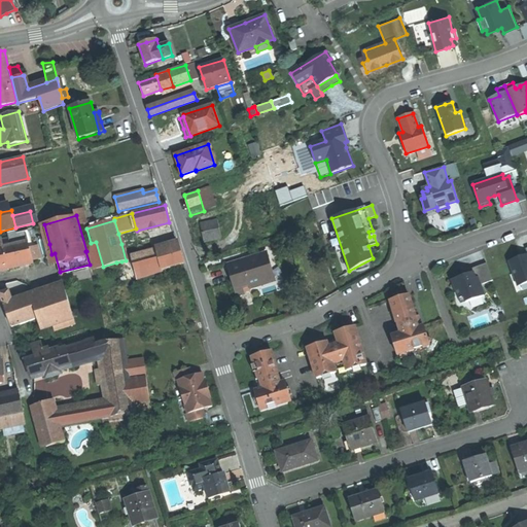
[(199,223),(202,237),(217,234),(214,220),(199,223)]
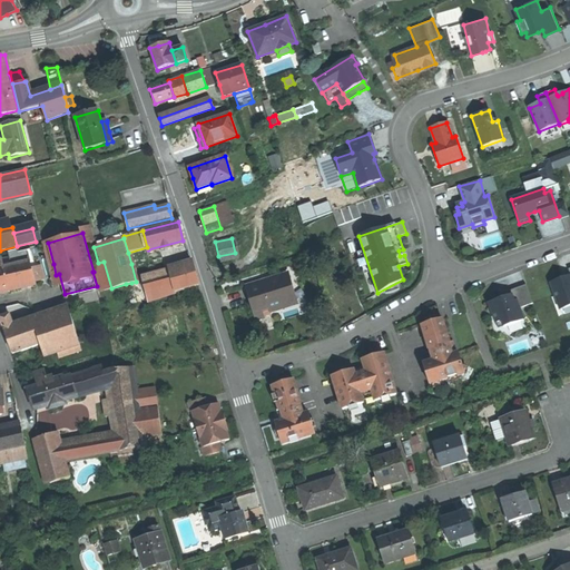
[(11,266),(8,267),(0,267),(0,291),(35,282),(33,275),(31,265),(28,251),(22,252),(22,248),(8,252),(11,264),(11,266)]
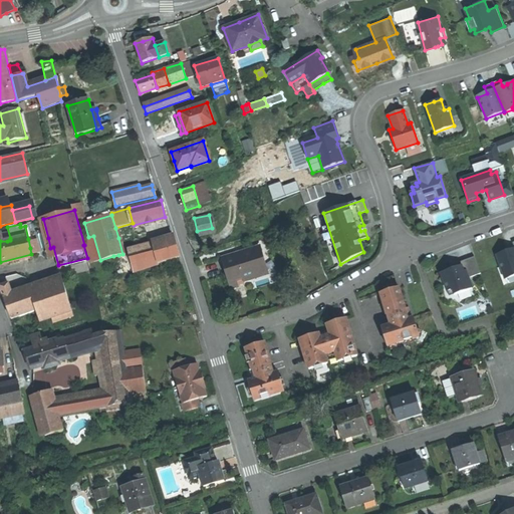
[(90,263),(100,260),(93,236),(88,237),(84,238),(90,263)]
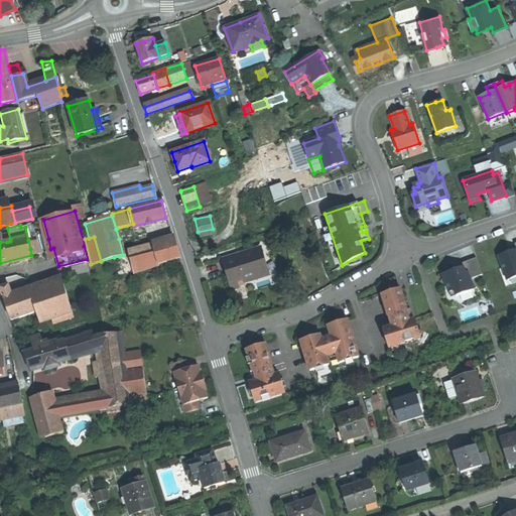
[(180,258),(174,241),(123,255),(119,256),(120,258),(124,275),(133,272),(139,270),(138,265),(156,259),(158,264),(159,264),(180,258)]
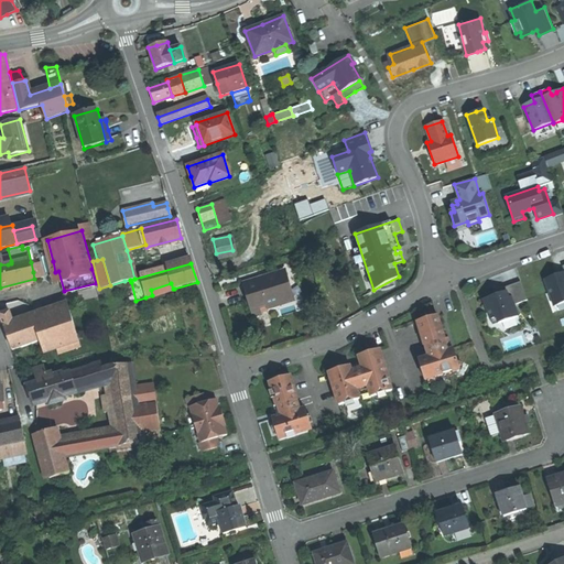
[(563,273),(555,277),(545,280),(554,304),(563,300),(563,266),(563,267),(563,270),(563,273)]
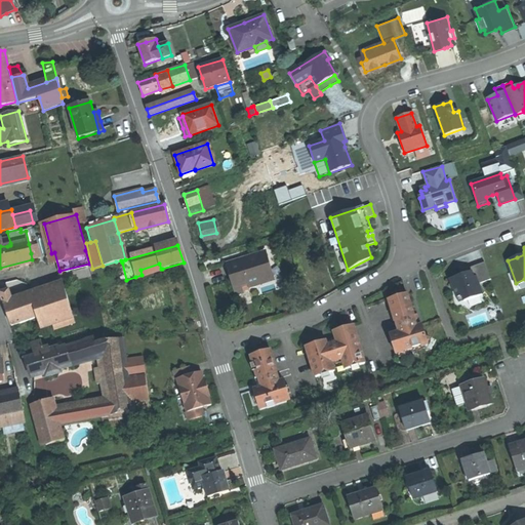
[(264,252),(225,264),(229,276),(230,281),(232,280),(236,294),(243,291),(241,287),(247,285),(248,287),(273,280),(264,252)]
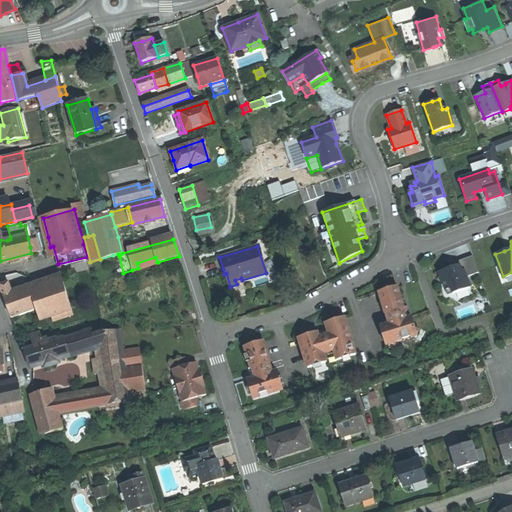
[(118,274),(123,273),(119,256),(113,257),(118,274)]
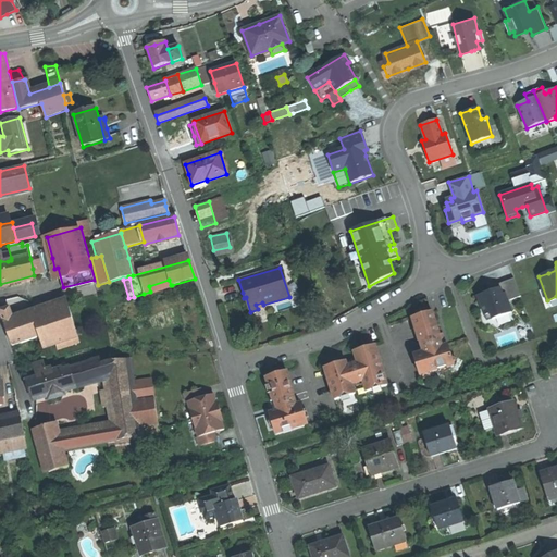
[(489,293),(478,296),(480,301),(487,322),(512,313),(508,301),(521,297),(515,279),(498,284),(499,288),(489,293)]
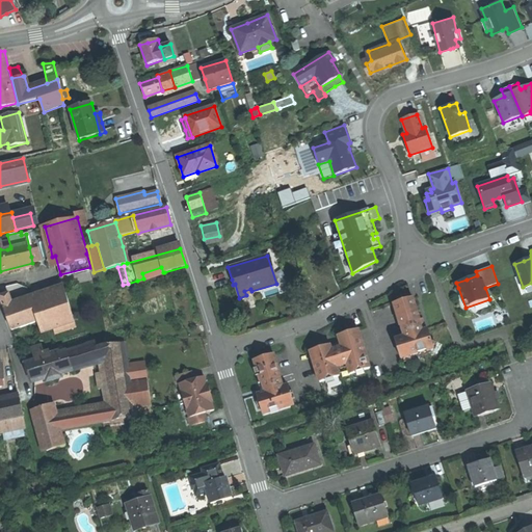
[(163,272),(161,267),(142,273),(143,278),(137,281),(138,283),(164,274),(164,272),(163,272)]
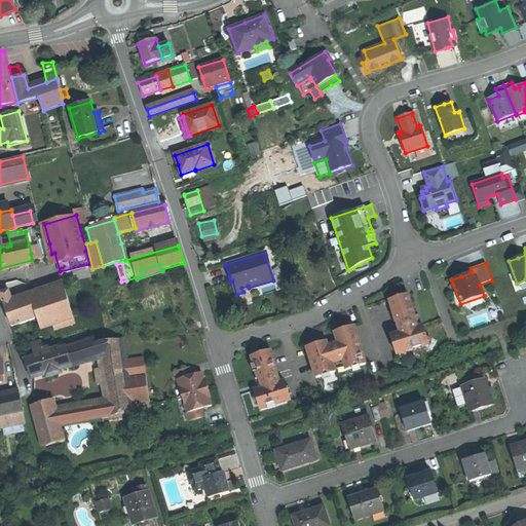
[(485,299),(484,296),(460,304),(453,285),(449,286),(457,308),(485,299)]
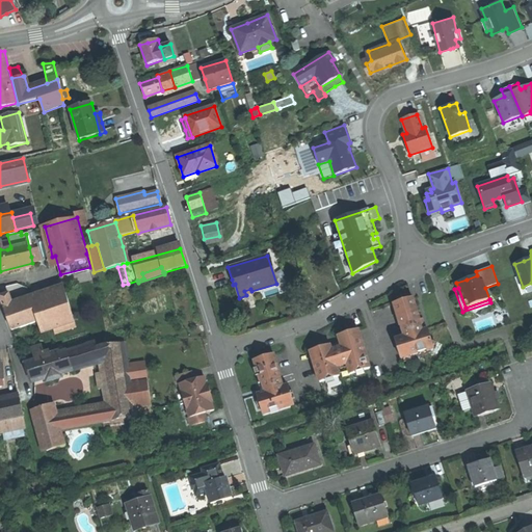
[(9,293),(0,295),(4,307),(12,303),(9,293)]
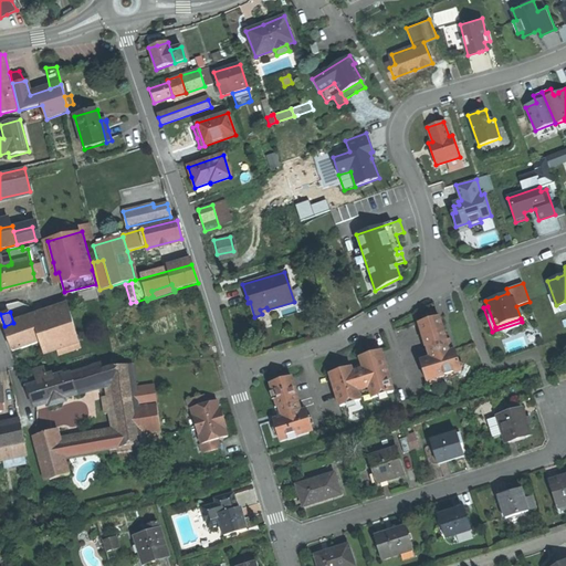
[(14,331),(7,333),(12,352),(41,342),(44,354),(71,345),(81,343),(74,325),(70,312),(19,329),(14,331)]
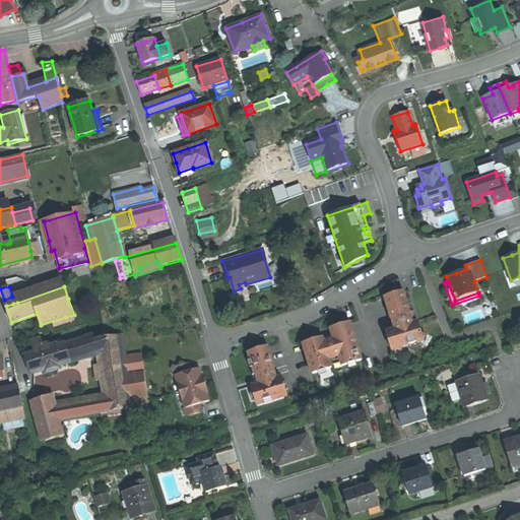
[(392,319),(391,320),(394,328),(394,329),(386,332),(392,351),(419,341),(423,335),(418,322),(416,322),(412,312),(411,313),(404,291),(393,295),(384,298),(392,319)]
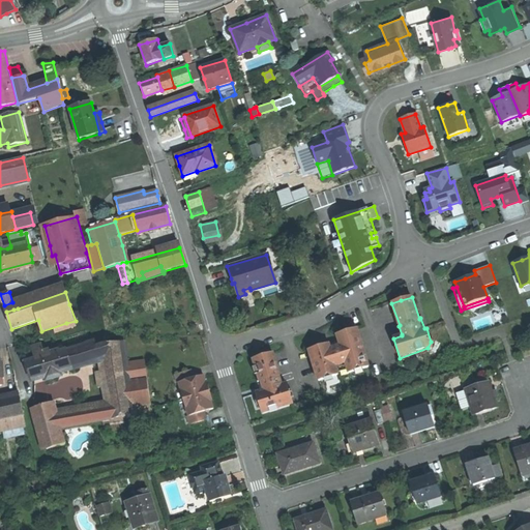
[(13,310),(12,302),(4,305),(6,312),(13,310)]
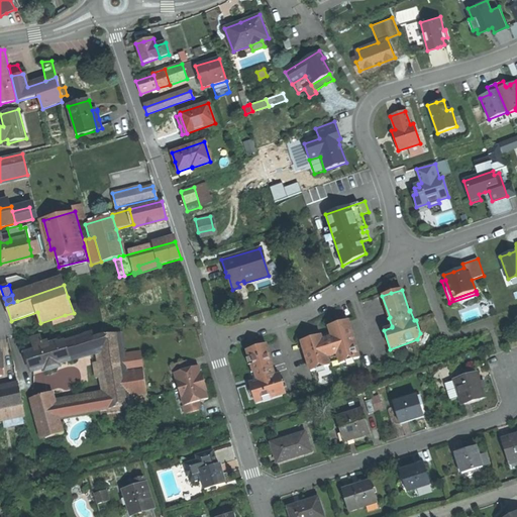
[(360,358),(348,321),(329,327),(331,332),(313,338),(302,341),(312,372),(330,366),(328,357),(338,354),(341,365),(360,358)]
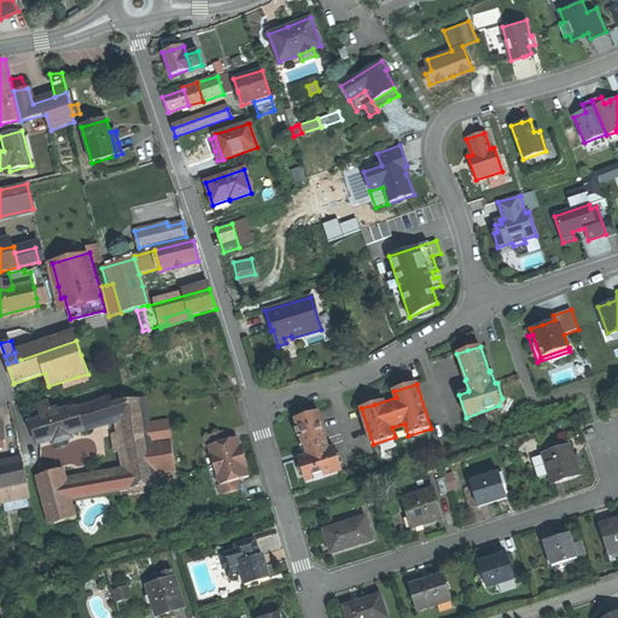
[(79,408),(85,431),(117,421),(114,404),(114,397),(79,408)]
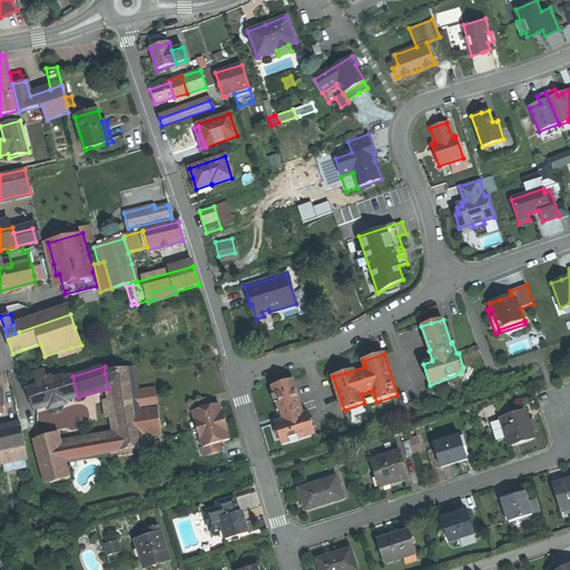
[(147,448),(145,435),(163,432),(155,387),(138,390),(134,369),(105,373),(108,389),(109,400),(112,416),(116,439),(118,452),(119,458),(130,455),(129,450),(147,448)]
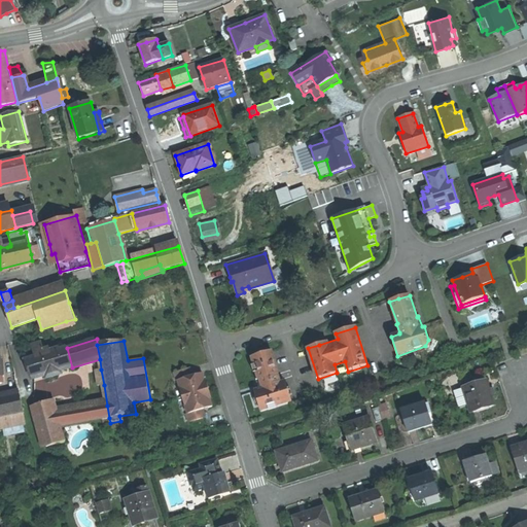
[(25,360),(32,379),(72,367),(67,348),(50,352),(49,348),(44,350),(41,342),(32,345),(35,357),(25,360)]
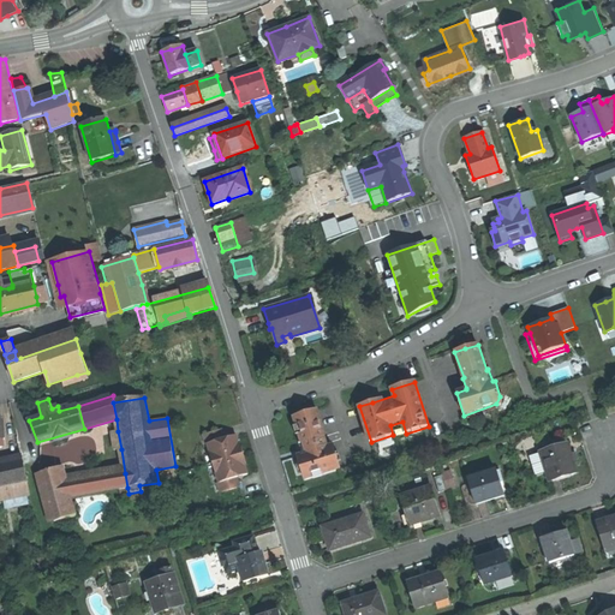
[(303,472),(305,479),(340,469),(333,446),(327,448),(323,436),(326,436),(317,410),(294,417),(297,427),(302,429),(299,435),(302,443),(299,443),(300,449),(303,455),(298,457),(300,464),(305,467),(303,472)]
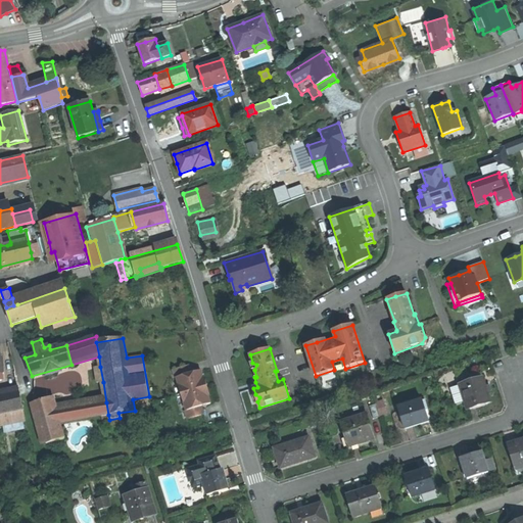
[(189,365),(174,370),(181,394),(206,386),(204,378),(202,378),(201,375),(200,371),(191,373),(189,365)]
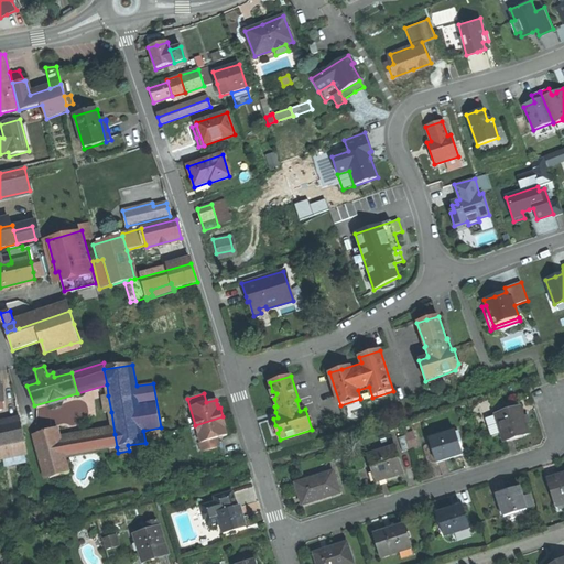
[(507,404),(508,410),(518,407),(517,401),(507,404)]
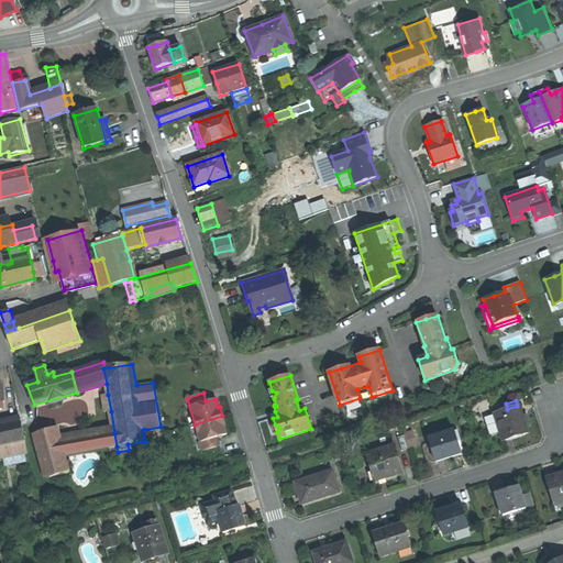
[(48,421),(47,406),(39,406),(40,421),(48,421)]
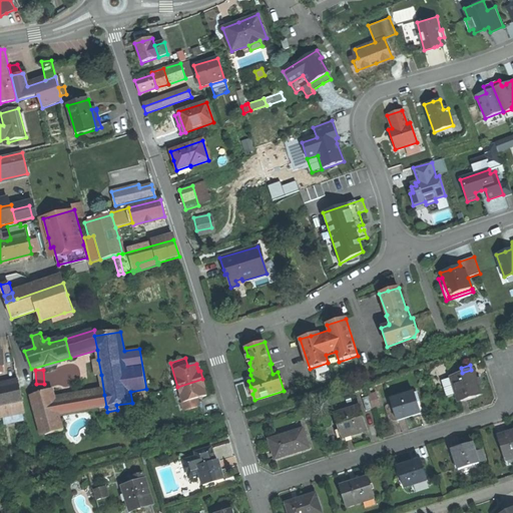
[(454,395),(456,401),(469,397),(480,394),(473,370),(471,370),(462,373),(449,377),(449,378),(454,395)]
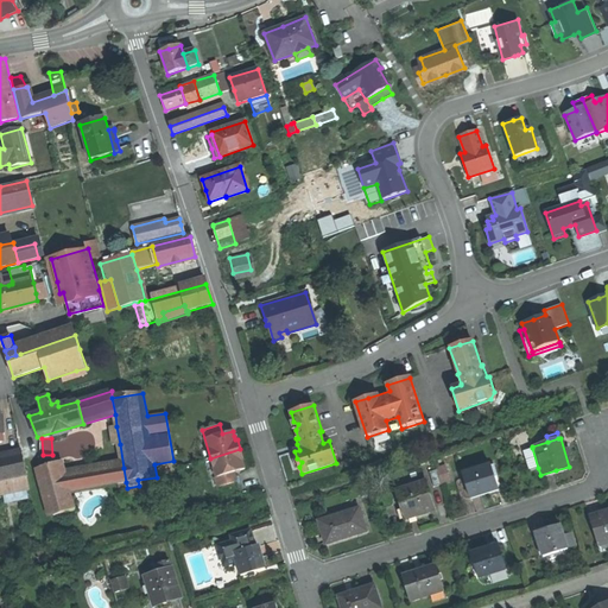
[(538,468),(532,448),(530,449),(530,453),(523,455),(527,470),(538,468)]
